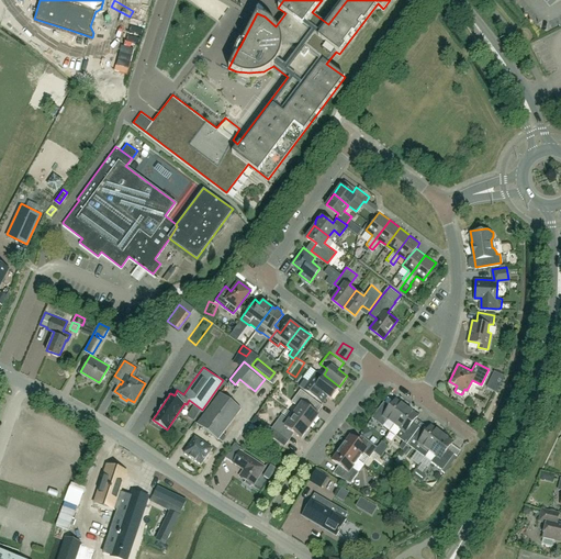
[(331,397),(339,387),(324,375),(316,369),(309,379),(304,377),(299,384),(322,401),(327,394),(331,397)]
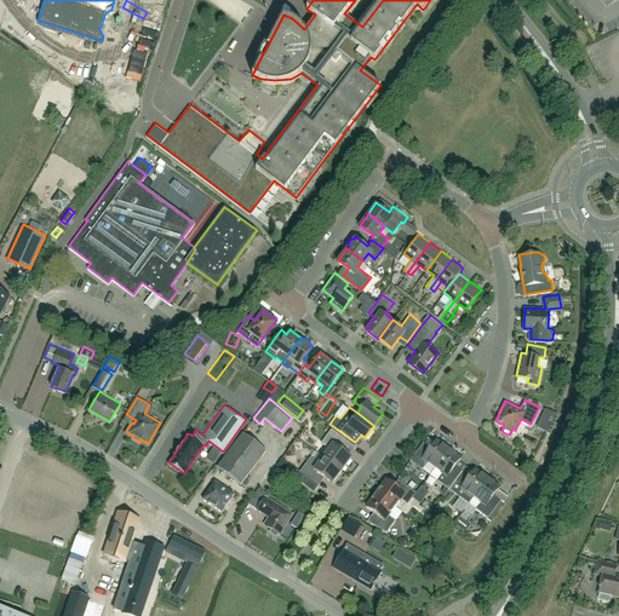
[(324,455),(342,468),(351,455),(344,450),(350,442),(332,427),(322,441),(330,447),(324,455)]
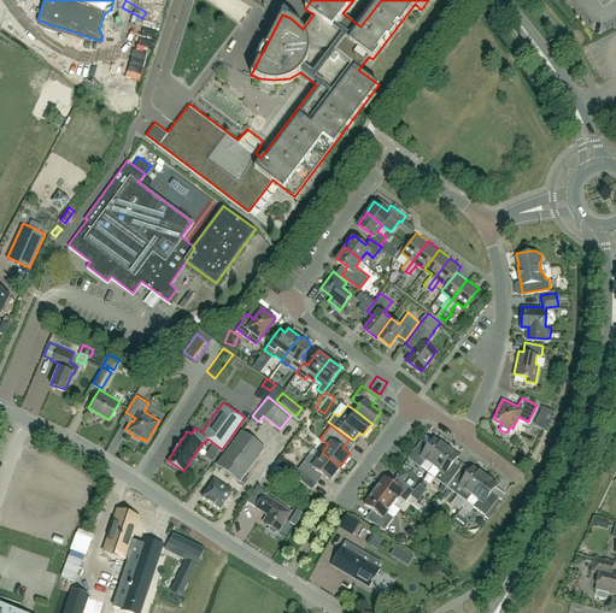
[(241,430),(217,463),(240,479),(264,447),(241,430)]
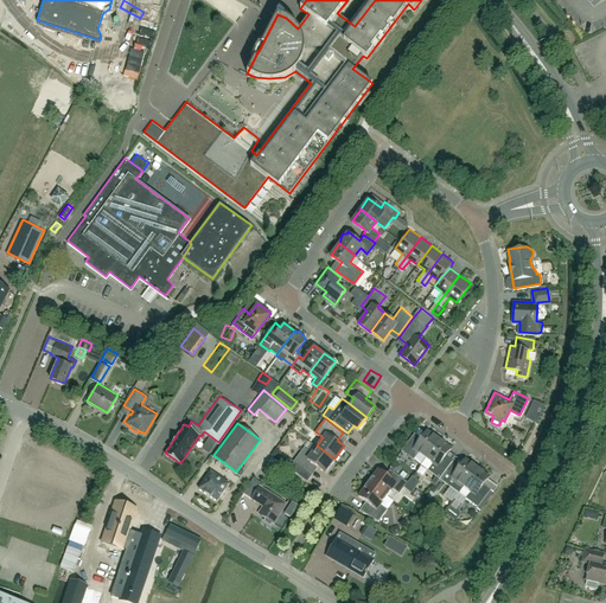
[(412,435),(402,448),(414,457),(419,450),(426,456),(439,437),(427,429),(422,436),(419,441),(412,435)]
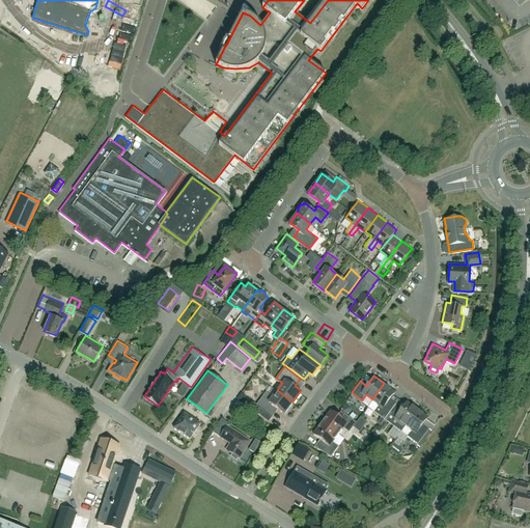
[(384,383),(372,399),(368,405),(385,417),(393,406),(387,400),(394,391),(384,383)]
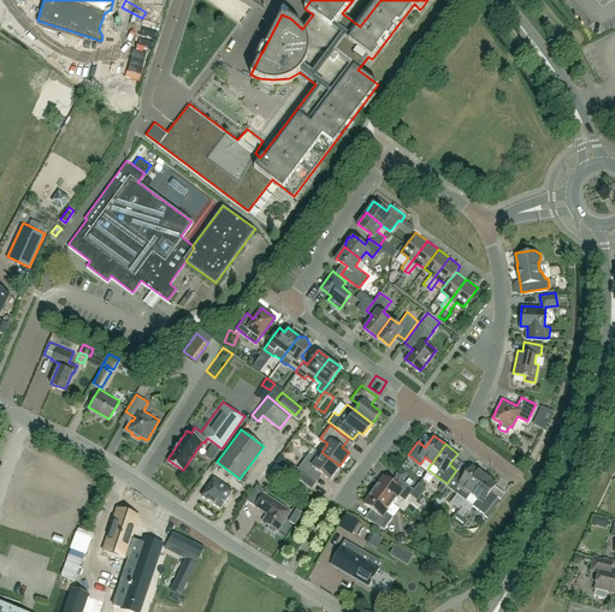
[(293,463),(289,469),(309,485),(320,470),(323,473),(330,477),(339,465),(321,452),(317,458),(308,452),(297,467),(293,463)]
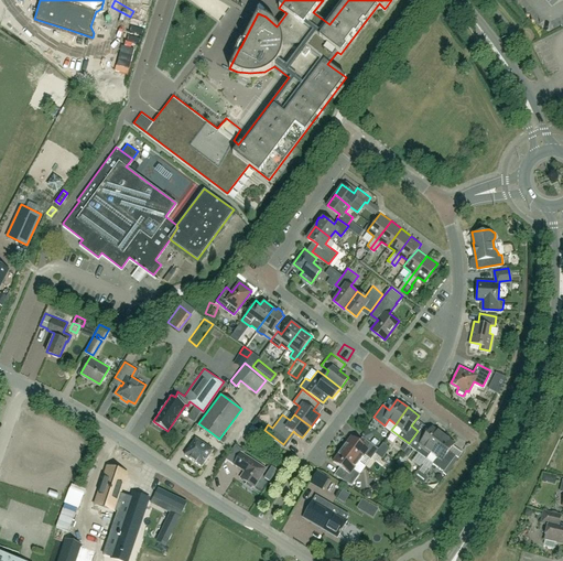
[(418,431),(409,443),(419,451),(413,459),(421,464),(431,451),(443,433),(432,425),(424,435),(418,431)]
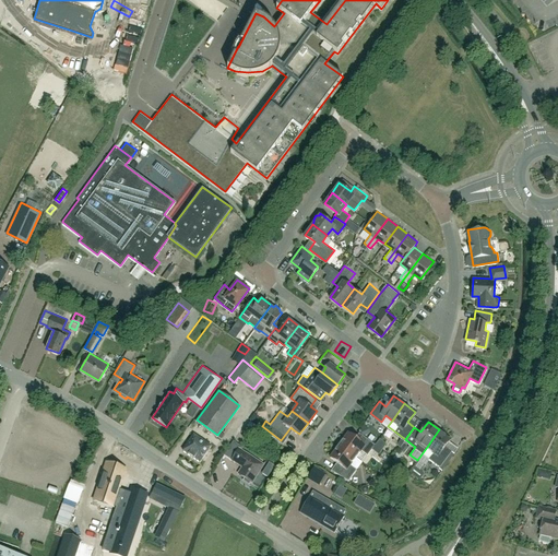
[(427,447),(423,452),(429,458),(440,465),(449,453),(442,448),(446,445),(450,438),(439,429),(427,447)]
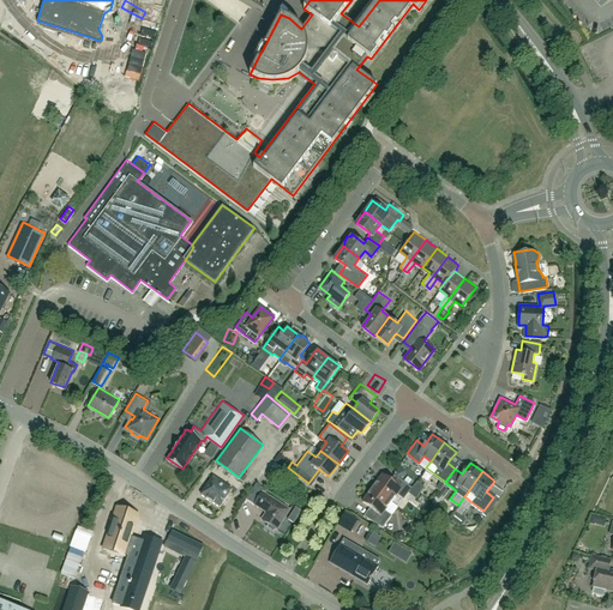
[(383,473),(373,487),(391,500),(397,493),(403,497),(412,485),(395,472),(390,478),(383,473)]
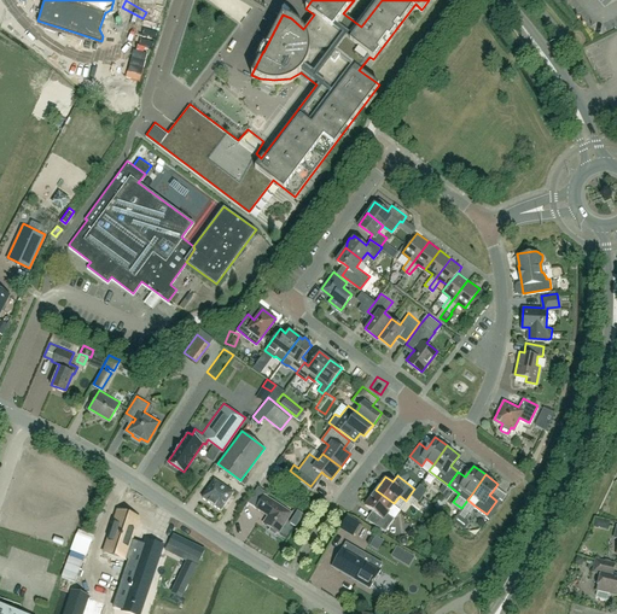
[(214,478),(202,496),(221,508),(233,490),(214,478)]
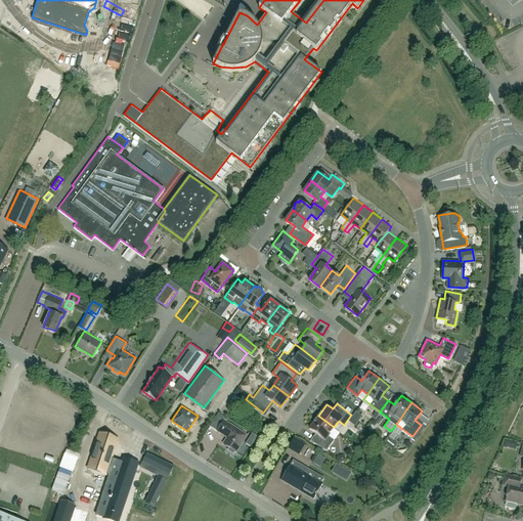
[(268,408),(266,413),(273,419),(276,415),(268,408)]
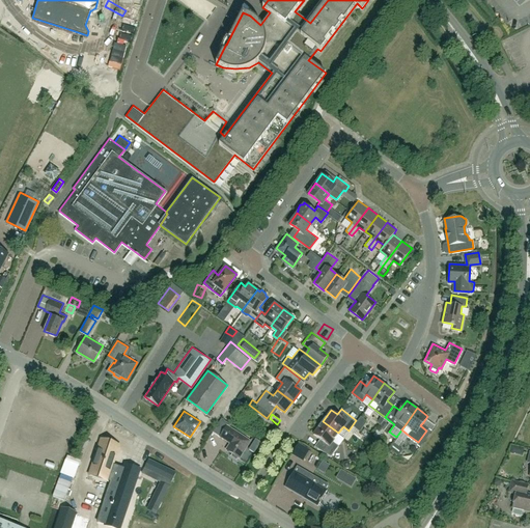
[(222,417),(214,429),(220,434),(227,424),(228,424),(229,422),(222,417)]
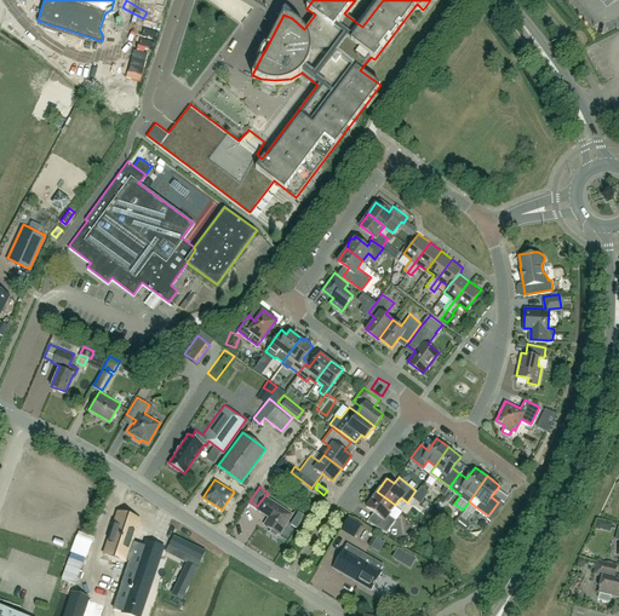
[(424,496),(416,490),(413,495),(420,501),(424,496)]
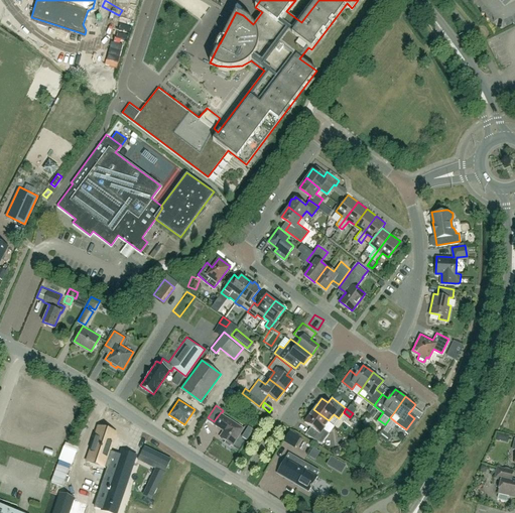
[(329,420),(313,409),(304,420),(311,425),(305,432),(322,441),(330,431),(324,427),(329,420)]
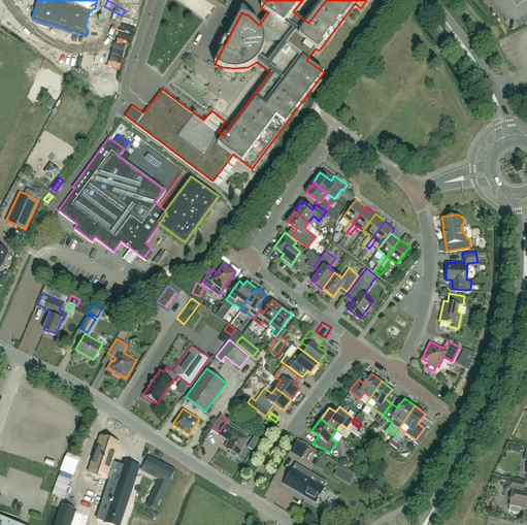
[(219,431),(219,432),(229,438),(232,440),(228,447),(231,450),(230,452),(235,455),(236,453),(238,454),(249,436),(227,422),(226,422),(219,431)]
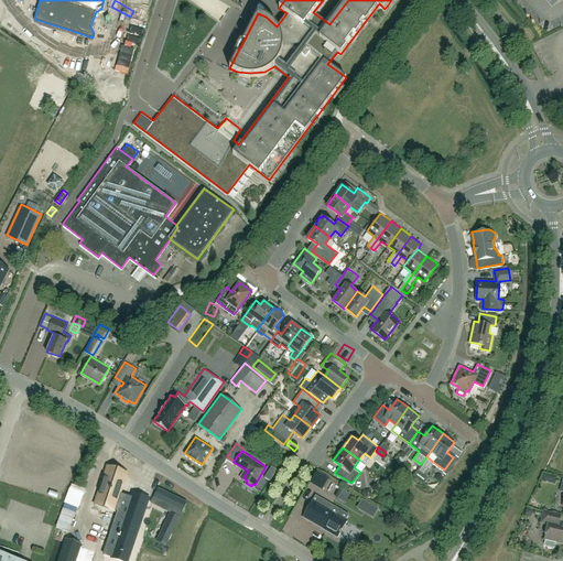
[(111,461),(104,479),(121,487),(129,468),(111,461)]
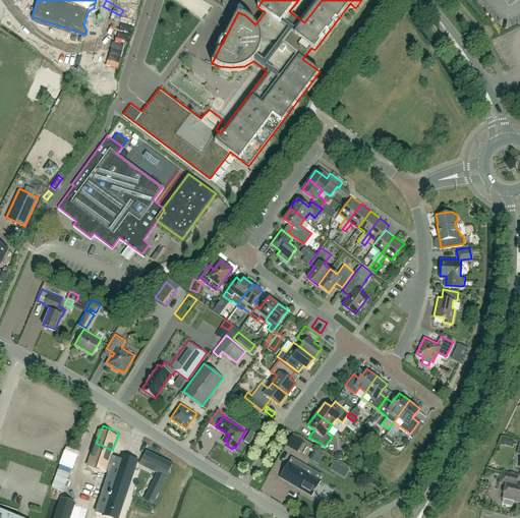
[(244,439),(249,442),(255,432),(250,428),(244,439)]
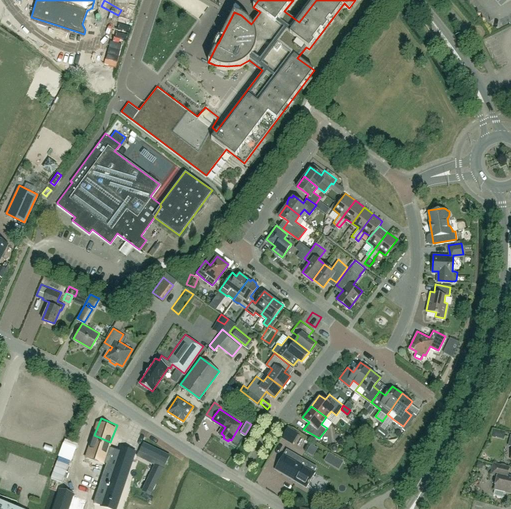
[(288,425),(281,436),(292,443),(298,432),(288,425)]
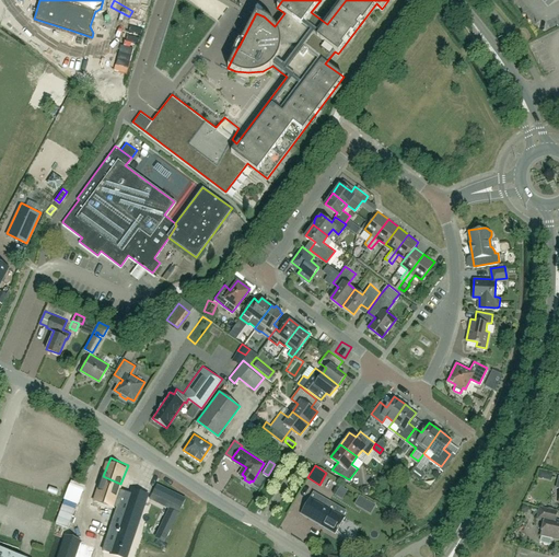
[(311,495),(301,511),(335,531),(345,514),(344,514),(346,509),(333,501),(330,507),(321,501),(324,496),(314,490),(311,495)]
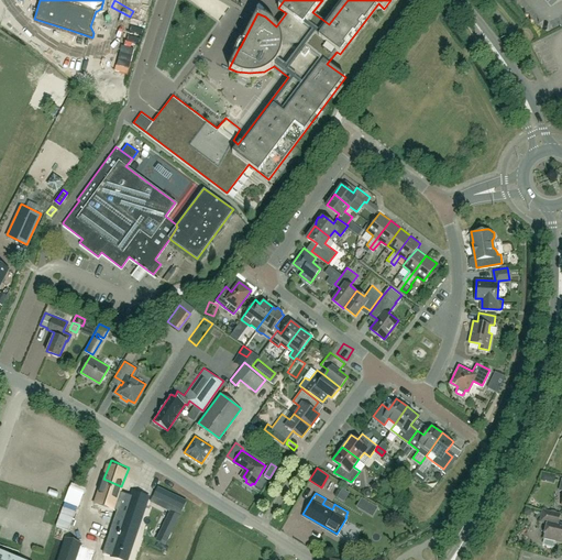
[(146,501),(132,495),(131,497),(125,495),(114,525),(120,527),(109,555),(123,559),(146,501)]
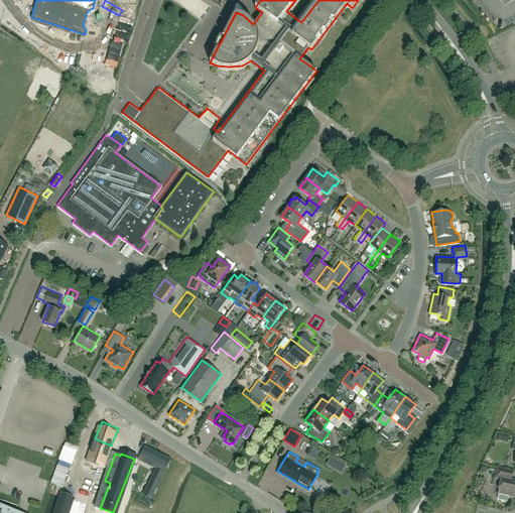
[(509,498),(510,494),(514,495),(514,478),(511,477),(513,469),(497,466),(495,476),(501,478),(497,496),(499,498),(507,499),(509,498)]
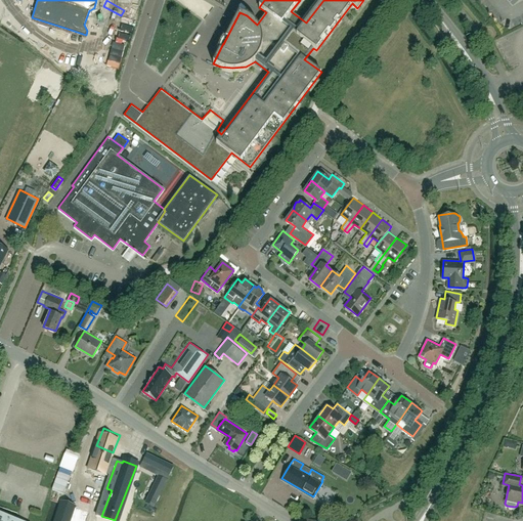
[(73,504),(67,520),(97,520),(100,512),(73,504)]
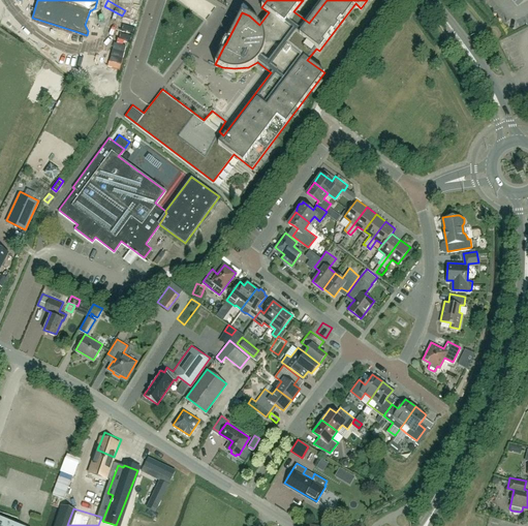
[(26,525),(0,517),(0,525),(26,525)]
